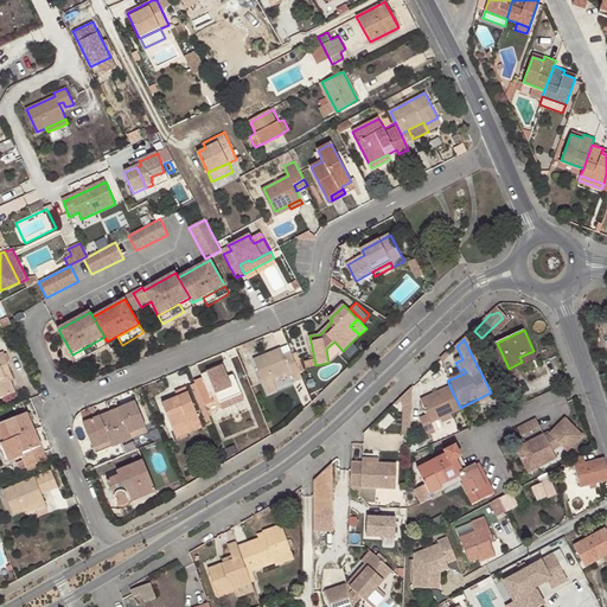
[(326,349),(328,363),(343,351),(334,342),(326,349)]
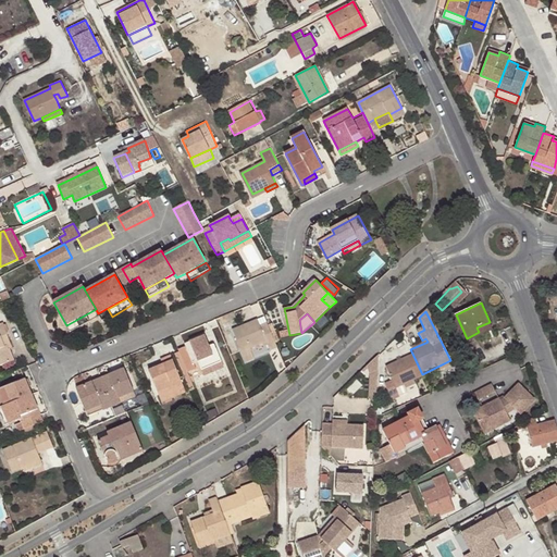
[(90,322),(86,314),(66,325),(70,333),(90,322)]
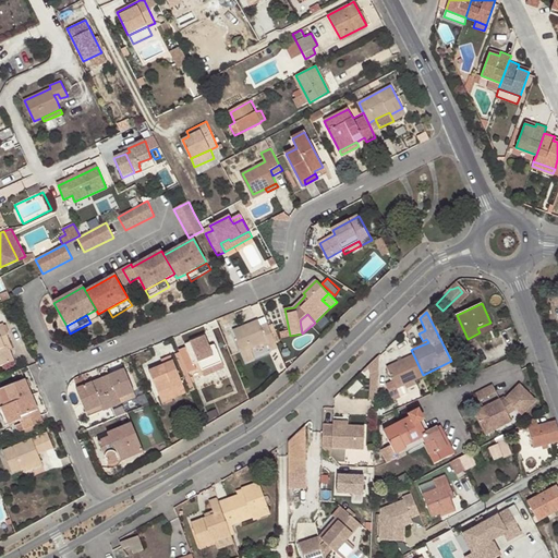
[(468,339),(457,315),(450,317),(463,346),(489,332),(488,329),(493,327),(490,323),(477,328),(480,332),(468,339)]
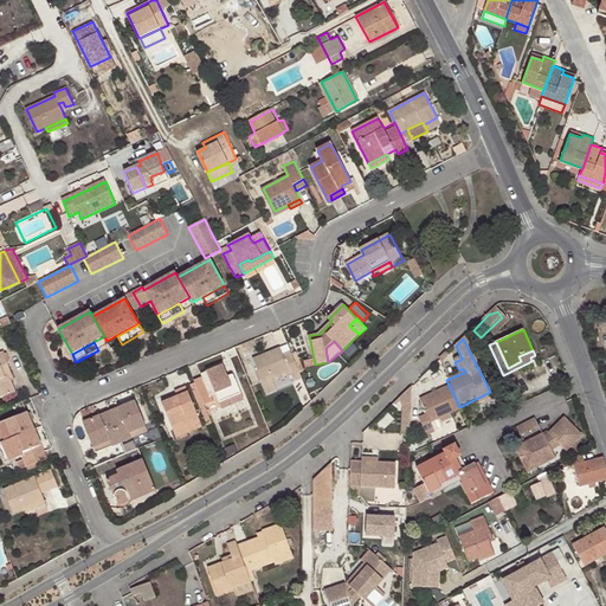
[(295,381),(303,378),(302,374),(295,359),(287,362),(284,355),(281,348),(255,359),(271,399),(281,394),(276,381),(274,378),(290,371),(292,374),(295,381)]
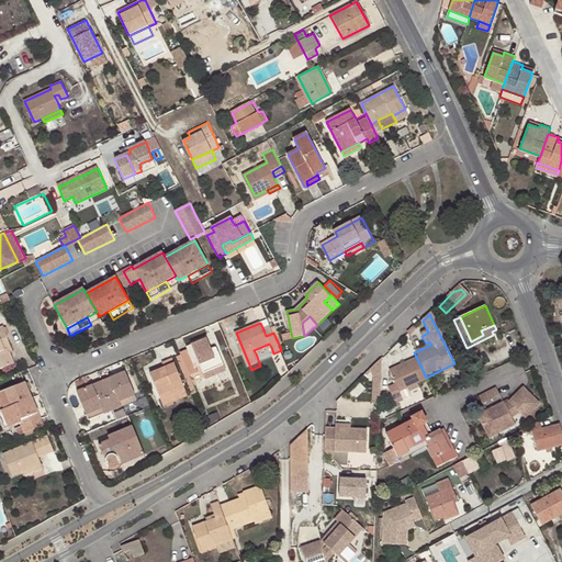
[(274,324),(270,326),(273,333),(280,347),(284,345),(274,324)]
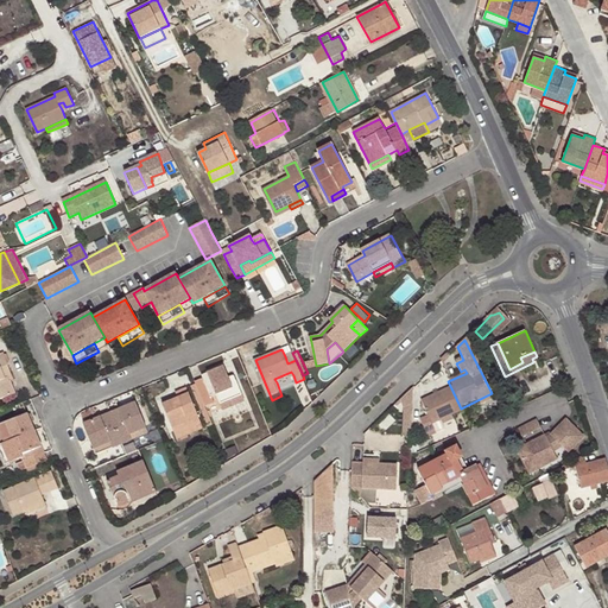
[(296,360),(292,353),(285,356),(287,363),(296,360)]
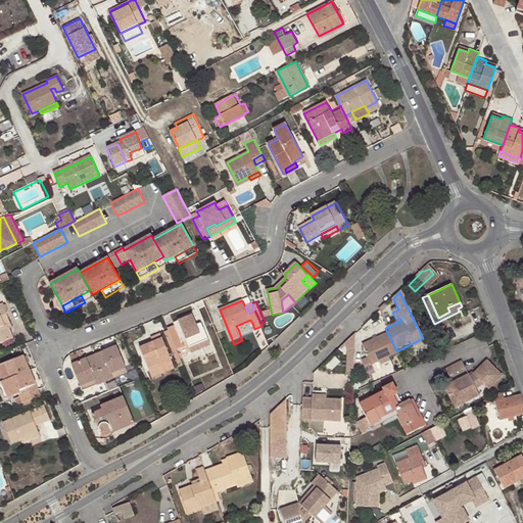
[(7,314),(4,304),(0,305),(0,343),(13,338),(9,328),(8,329),(3,316),(7,314)]
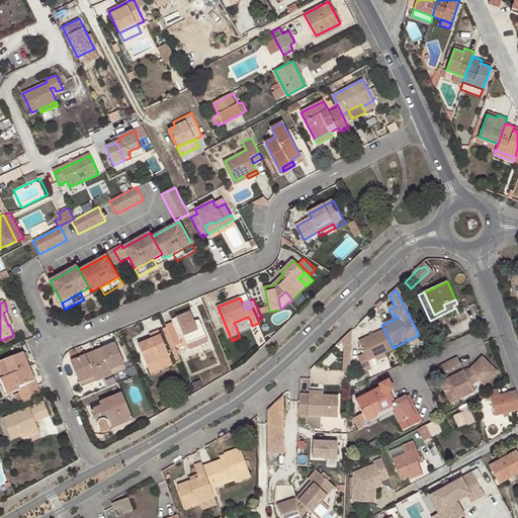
[(174,325),(167,328),(176,347),(183,343),(181,338),(186,336),(190,348),(207,340),(201,325),(196,326),(195,322),(190,313),(173,321),(174,325)]
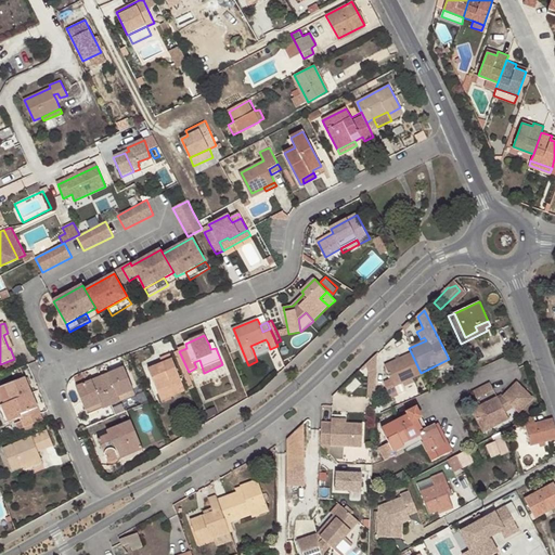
[(253,349),(268,343),(266,339),(250,346),(253,349)]
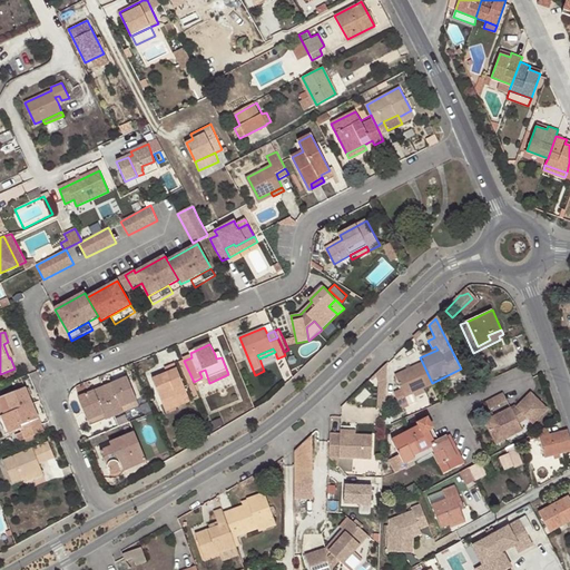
[(153,379),(163,401),(170,397),(172,401),(188,394),(175,363),(166,367),(167,373),(153,379)]
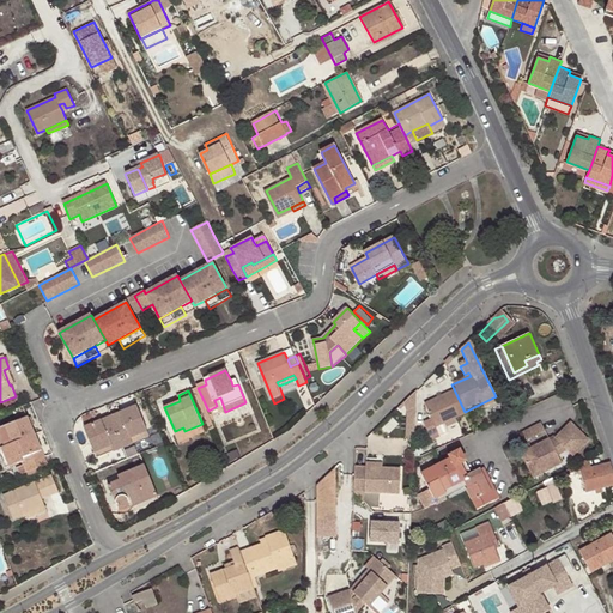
[(453,422),(466,414),(465,412),(455,392),(424,407),(432,423),(423,428),(431,443),(439,439),(437,435),(435,430),(453,422)]
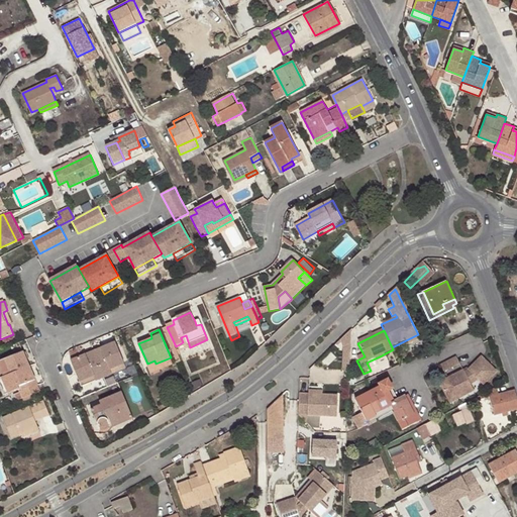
[(418,334),(404,341),(407,345),(420,338),(418,334)]
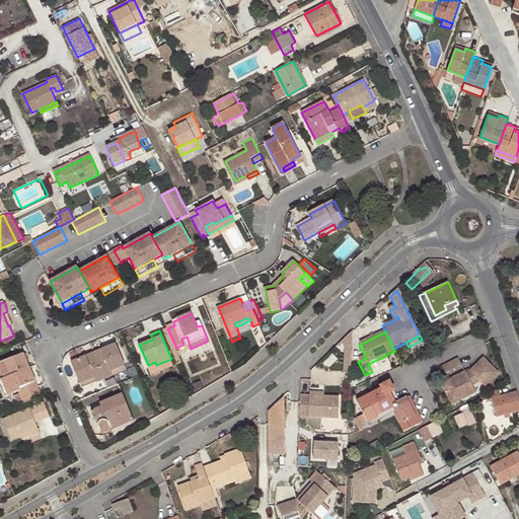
[(117,345),(94,354),(104,379),(113,376),(109,371),(125,365),(117,345)]
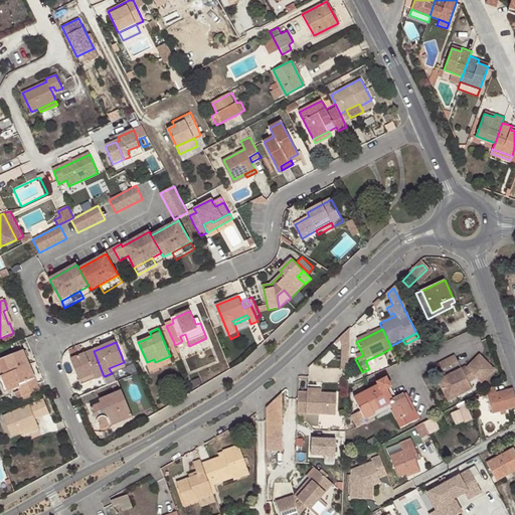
[(0,377),(3,376),(23,367),(21,362),(28,359),(24,351),(0,360),(0,377)]
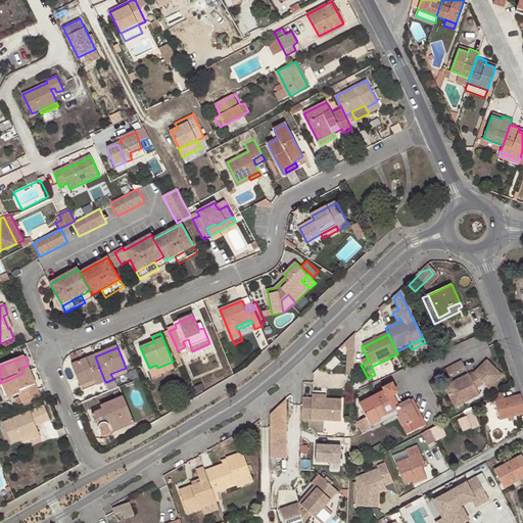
[(74,366),(82,386),(97,380),(98,385),(105,382),(95,357),(74,366)]
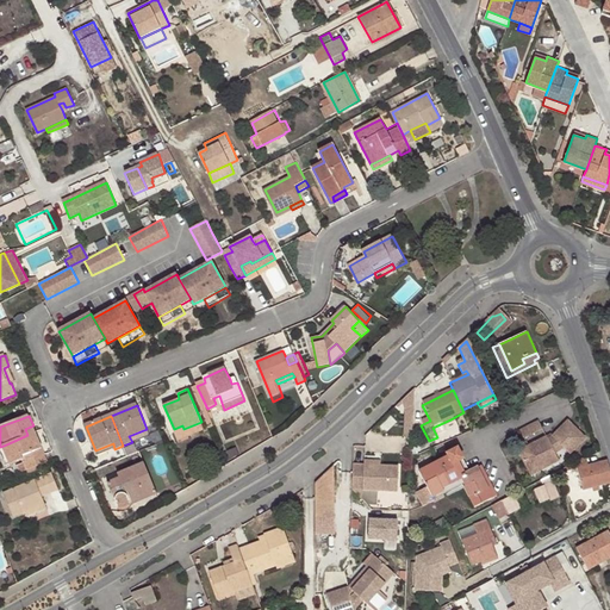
[(524,448),(535,468),(548,462),(551,466),(565,459),(559,448),(567,443),(577,452),(592,435),(573,418),(558,435),(554,436),(553,435),(524,448)]
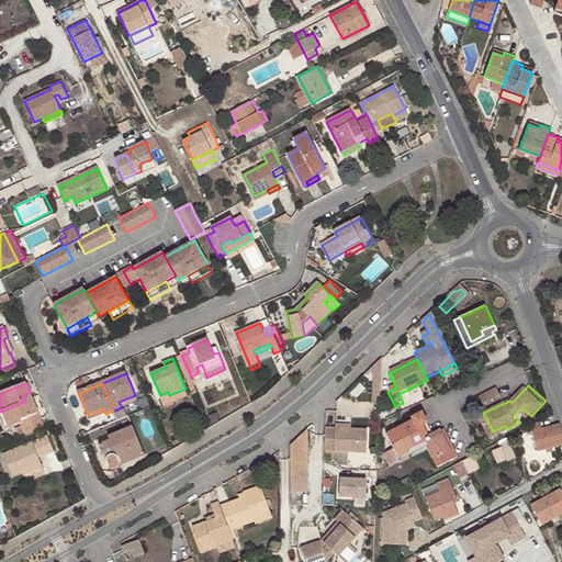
[(485,393),(489,402),(506,393),(502,385),(485,393)]
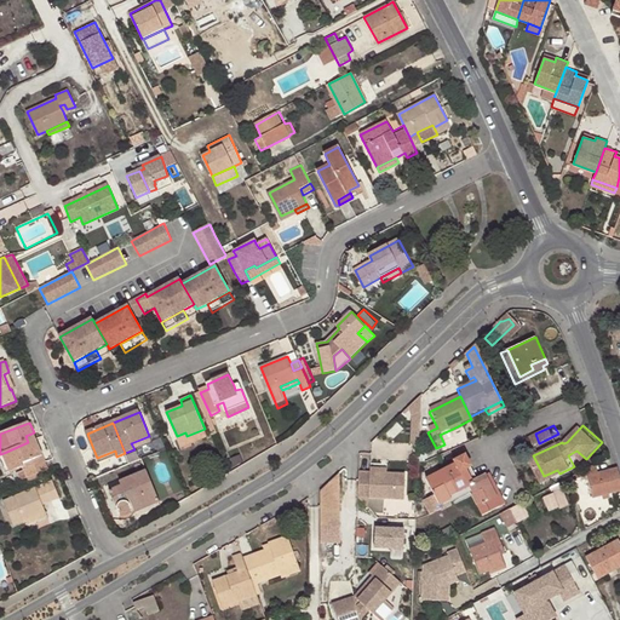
[(460,431),(458,426),(440,435),(442,440),(460,431)]
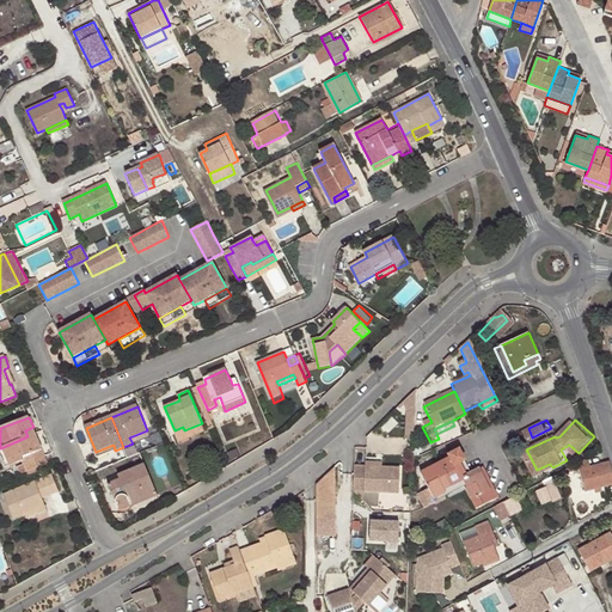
[(183,427),(175,430),(179,440),(204,429),(202,423),(184,430),(183,427)]
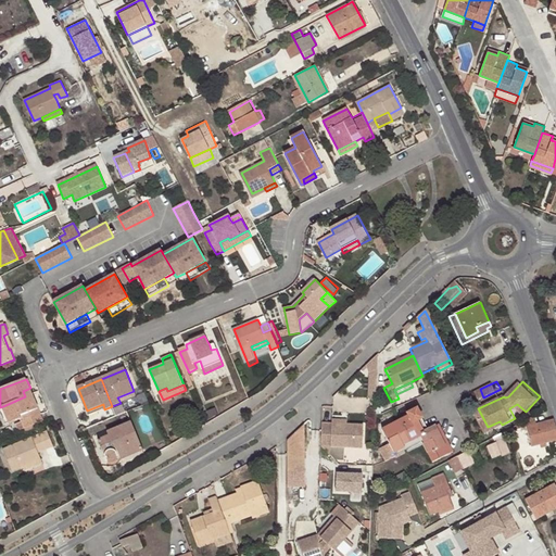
[(25,396),(33,394),(30,388),(23,391),(25,396)]
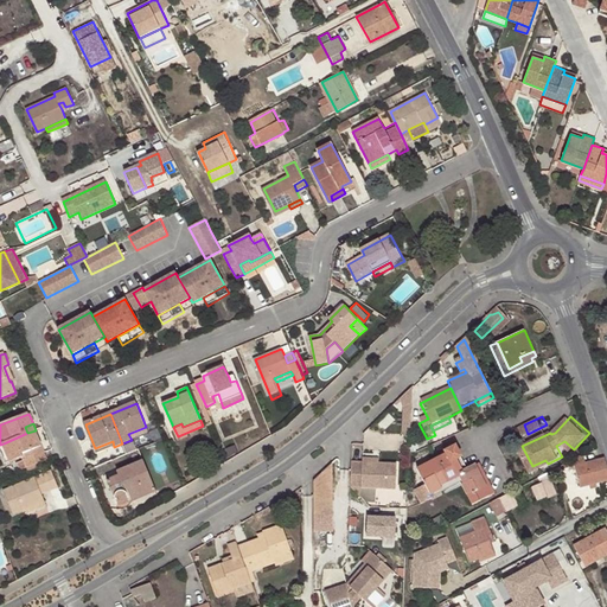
[(149,433),(146,427),(128,434),(132,440),(149,433)]
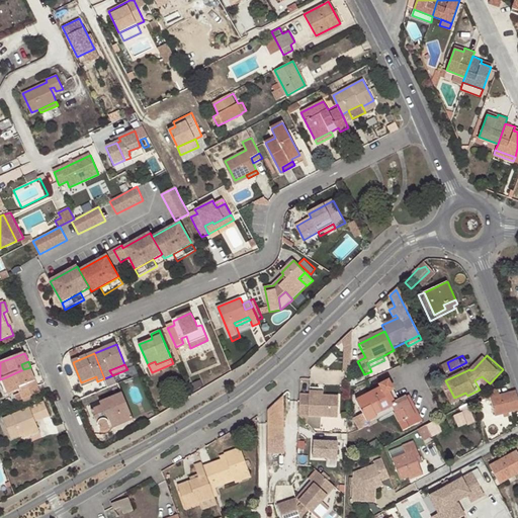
[(23,369),(3,378),(9,394),(20,390),(24,399),(40,393),(30,367),(23,369)]
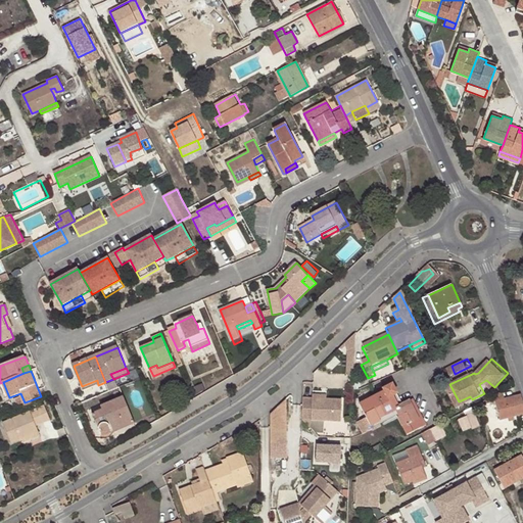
[(97,380),(82,386),(84,390),(98,385),(97,380)]
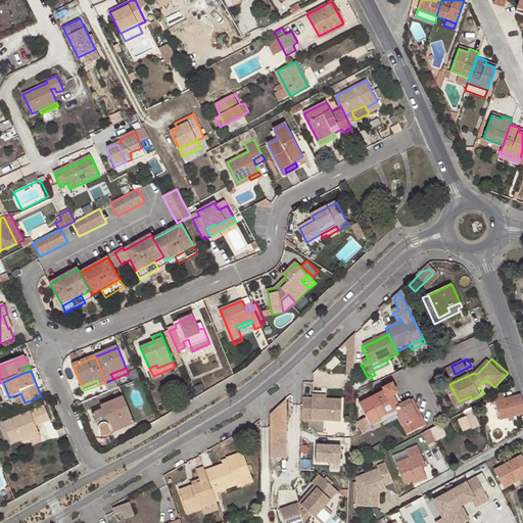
[(0,384),(6,398),(9,397),(3,382),(0,383),(0,384)]
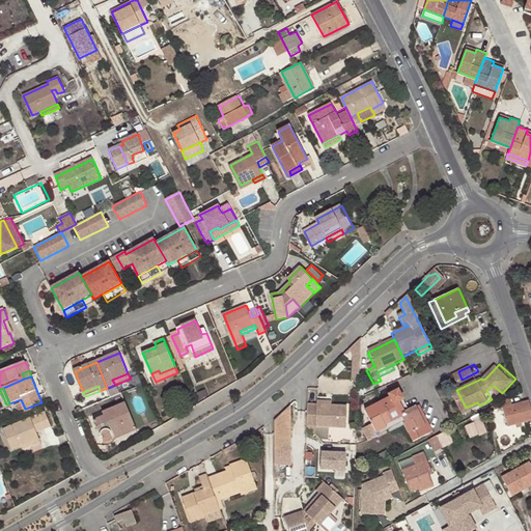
[(389,397),(365,410),(376,434),(386,428),(385,426),(401,418),(414,442),(429,434),(415,407),(409,410),(406,412),(400,402),(403,400),(398,390),(388,395),(389,397)]
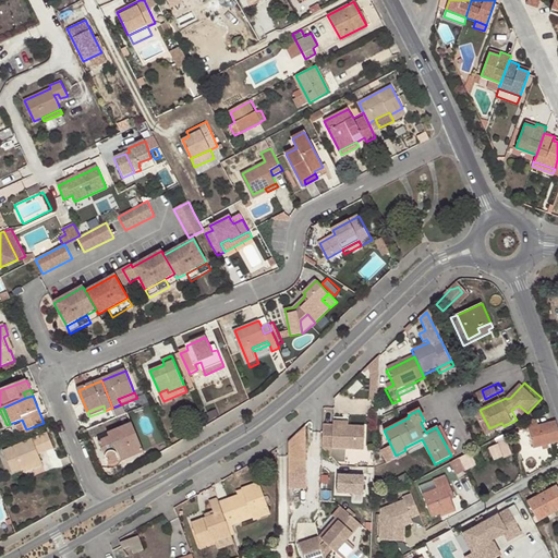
[(557,441),(557,424),(557,422),(538,425),(536,419),(519,427),(520,431),(529,428),(533,447),(557,441)]
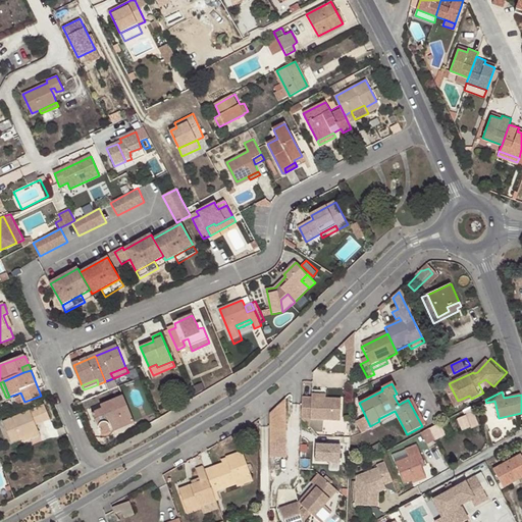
[(394,396),(399,405),(402,403),(397,394),(394,396)]
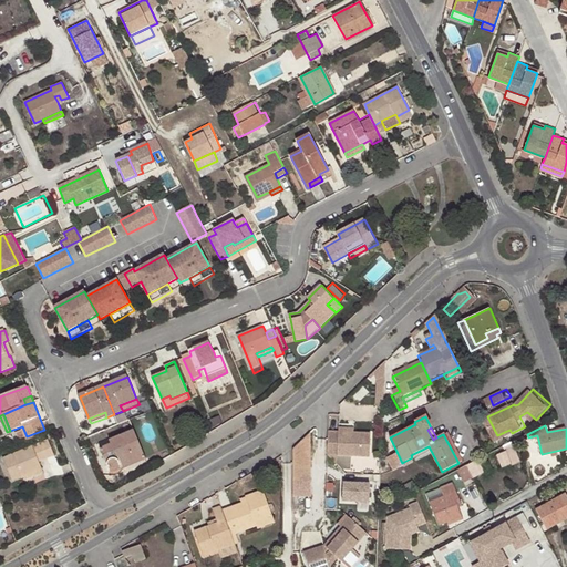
[(509,430),(497,435),(498,440),(512,433),(509,430)]
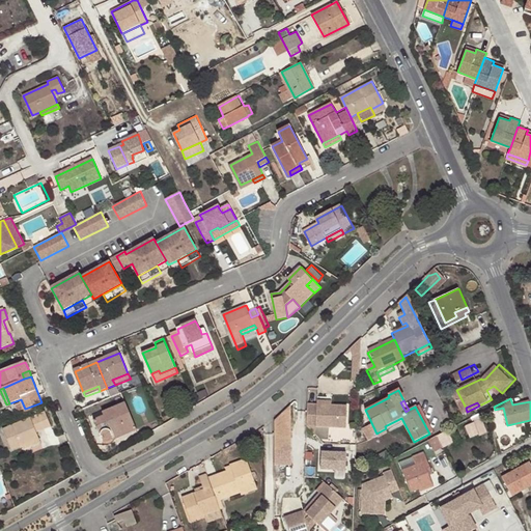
[(113,434),(135,425),(126,403),(103,414),(104,417),(94,421),(102,439),(104,441),(106,442),(108,442),(111,441),(112,440),(112,439),(113,438),(113,437),(113,435),(113,434)]
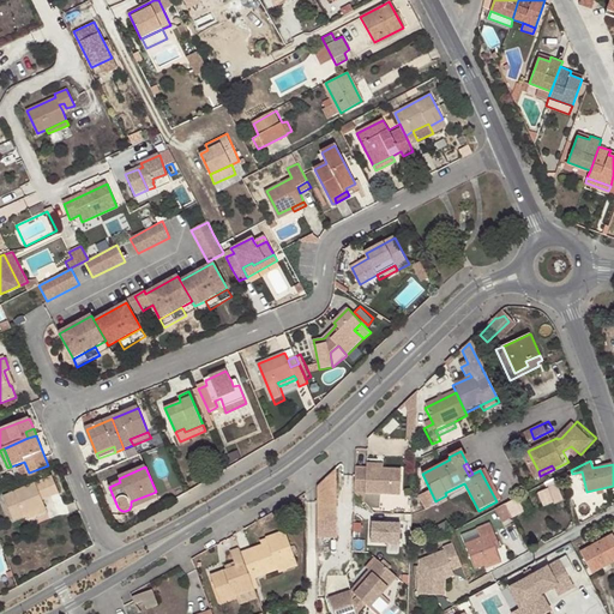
[(480,470),(497,501),(500,499),(485,468),(480,470)]
